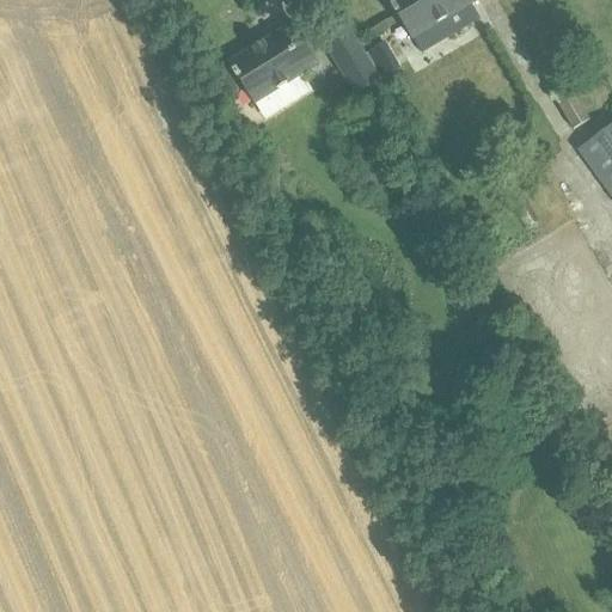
[(476,0),(387,0),(411,41),(439,24),(446,38),(465,26),(457,13),(471,5),(477,1),(476,0)]
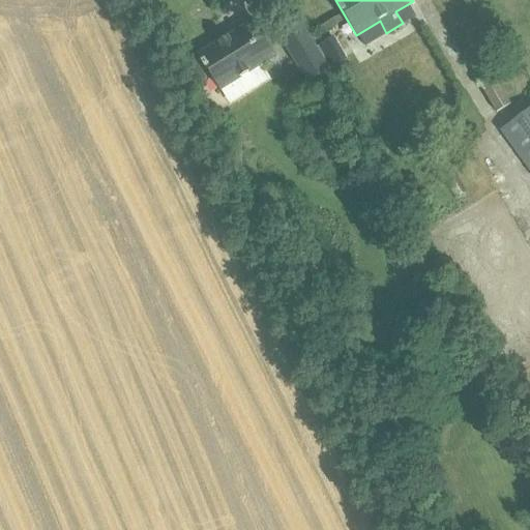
[(219,91),(276,57),(254,21),(198,56),(219,91)]
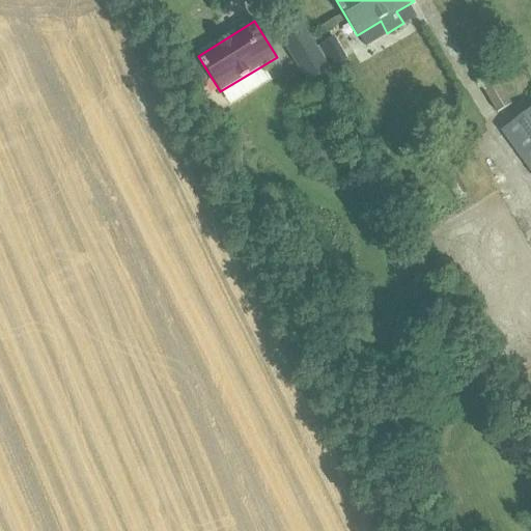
[(299,25),(278,37),(306,84),(328,71),(299,25)]
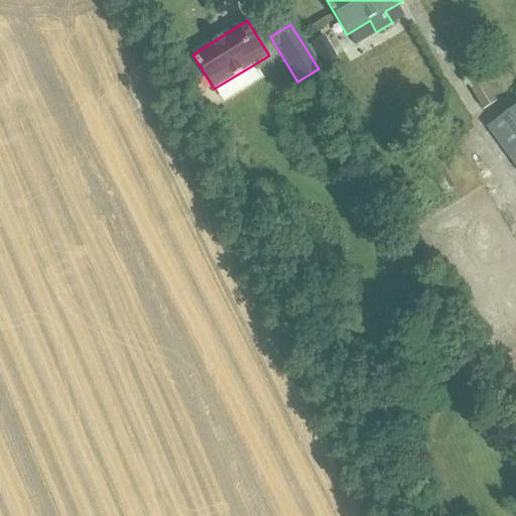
[(321,37),(307,46),(318,65),(333,56),(321,37)]
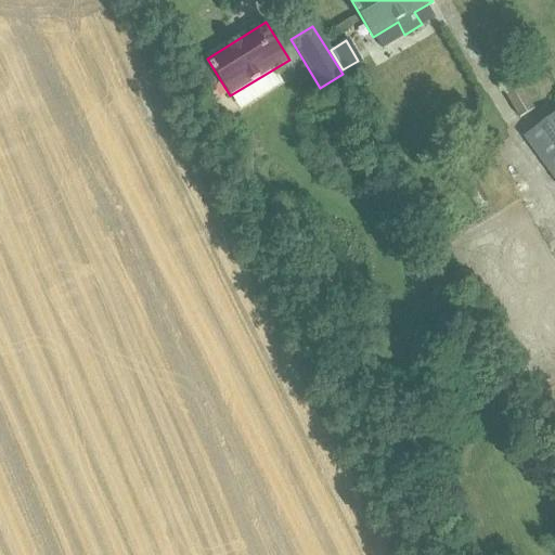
[(516,80),(502,88),(519,118),(534,110),(516,80)]
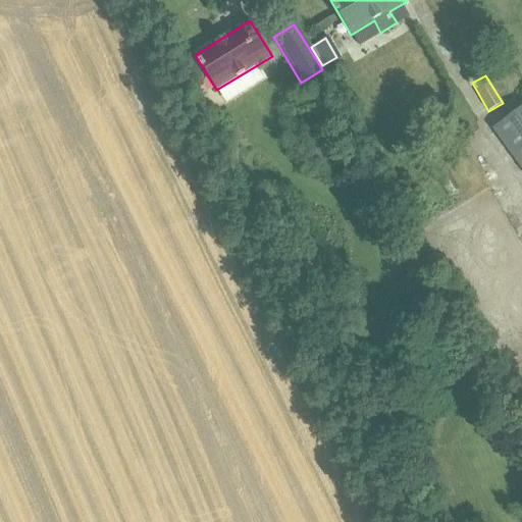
[(521,107),(498,125),(521,159),(521,107)]
